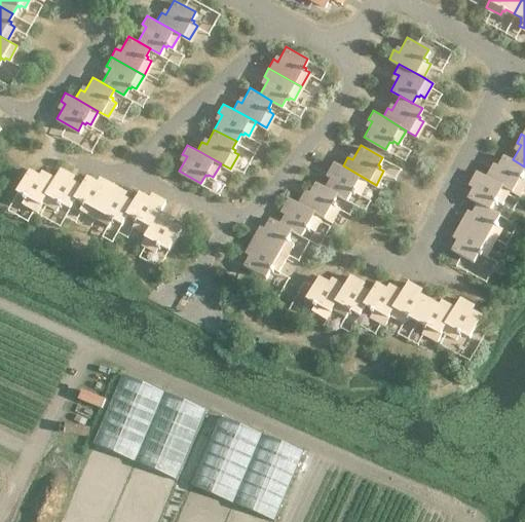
[(490,166),(486,175),(509,188),(518,193),(524,181),(524,179),(522,177),(523,176),(520,174),(524,166),(513,159),(502,154),(494,169),(490,166)]
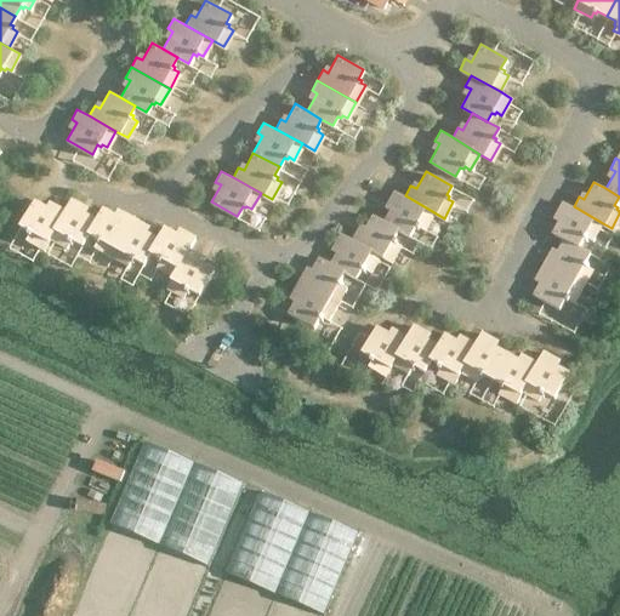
[(393,203),(384,220),(397,228),(409,234),(414,226),(417,227),(419,224),(424,228),(432,211),(405,195),(393,189),(387,200),(393,203)]
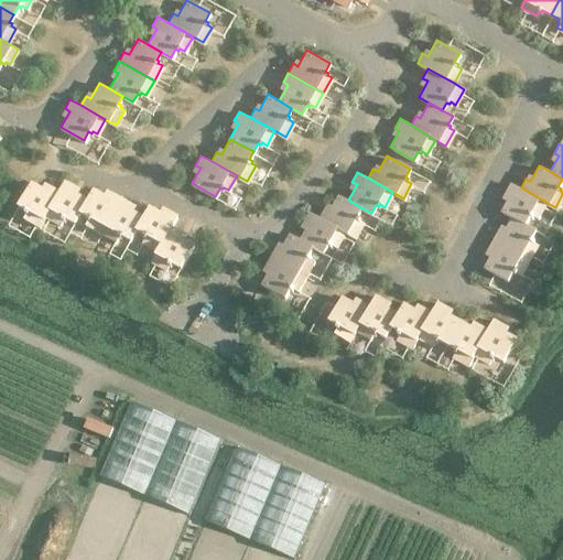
[(74,221),(79,211),(86,197),(71,189),(73,184),(64,179),(57,190),(44,215),(58,223),(62,218),(64,219),(65,216),(74,221)]
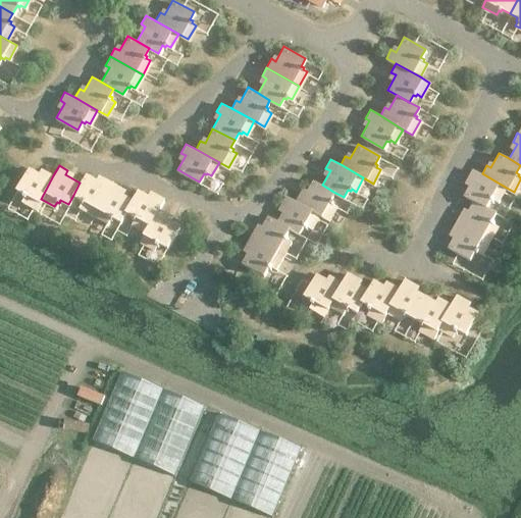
[(36,208),(41,199),(53,175),(45,170),(43,174),(28,166),(15,189),(23,193),(21,196),(23,197),(21,201),(36,208)]
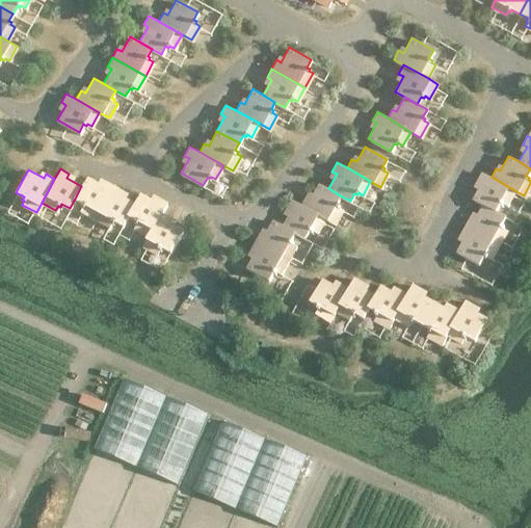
[(472,198),(482,204),(495,210),(499,203),(501,204),(503,202),(507,204),(514,190),(492,177),(481,172),(476,181),(480,183),(472,198)]
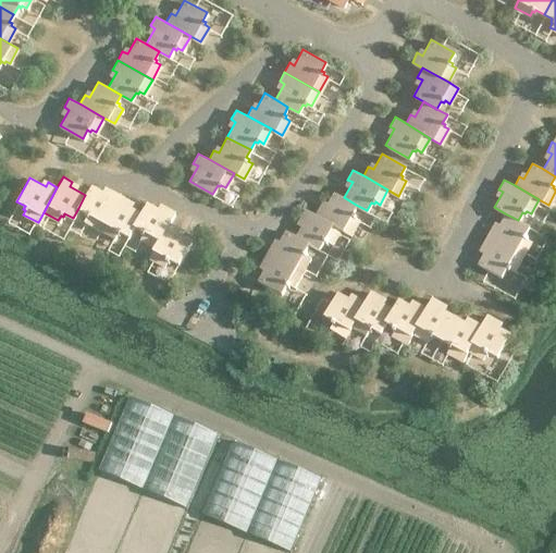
[(84,221),(99,229),(119,194),(109,188),(107,194),(90,184),(85,195),(78,208),(86,212),(85,214),(86,217),(84,221)]
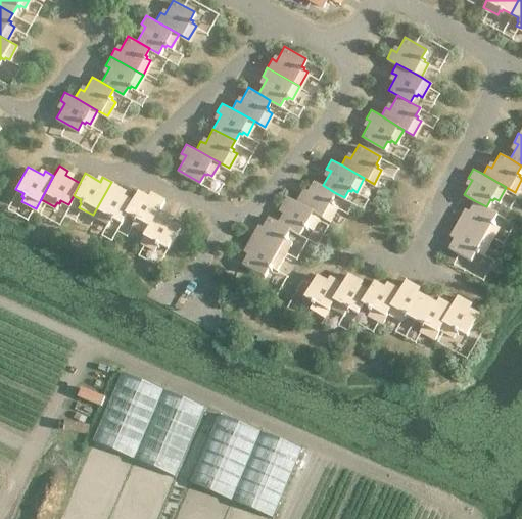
[(300,192),(296,200),(319,214),(328,220),(336,205),(332,203),(333,201),(330,199),(334,192),(323,185),(313,180),(304,194),(300,192)]
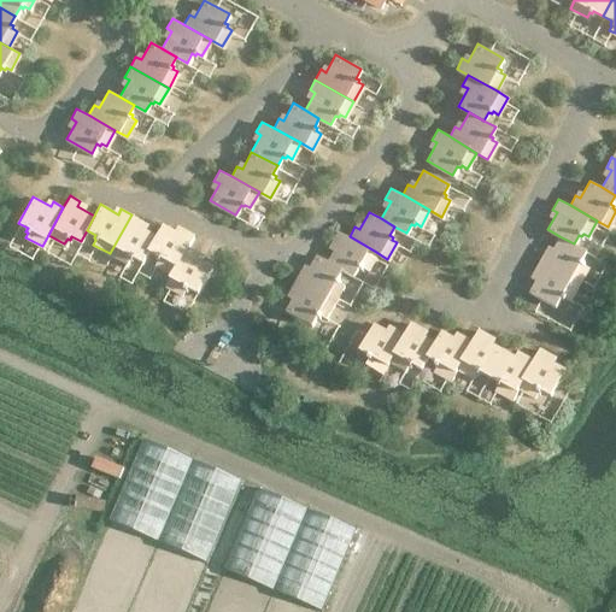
[(141,260),(148,248),(156,235),(139,225),(141,221),(132,215),(110,253),(125,263),(128,257),(130,258),(133,256),(141,260)]
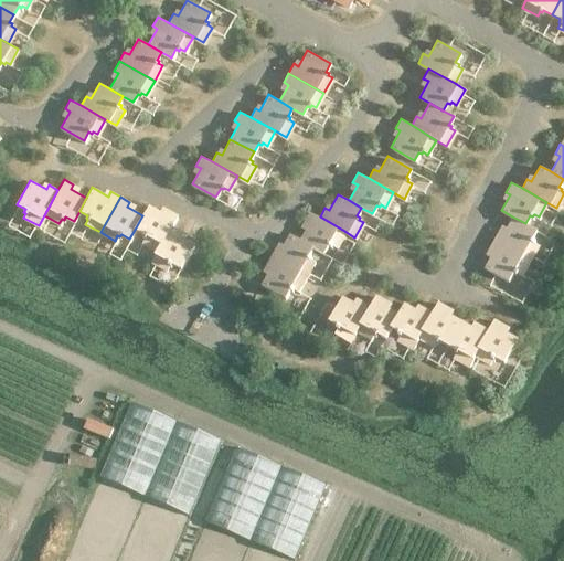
[(141,241),(156,249),(170,224),(177,214),(167,209),(165,213),(148,204),(142,215),(136,228),(144,232),(141,235),(144,236),(141,241)]
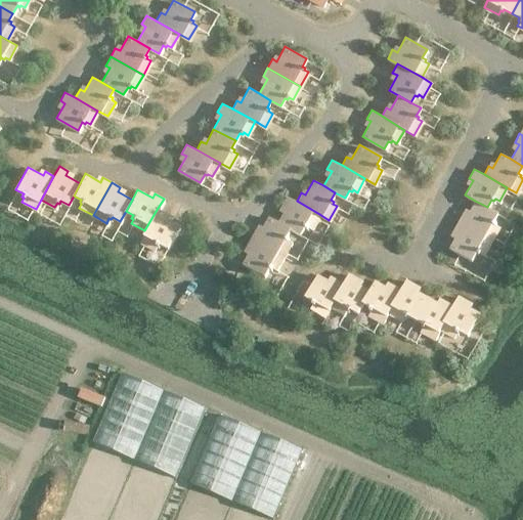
[(286,207),(278,221),(290,228),(299,233),(304,226),(306,227),(307,225),(311,228),(319,214),(297,201),(287,196),(281,205),(286,207)]
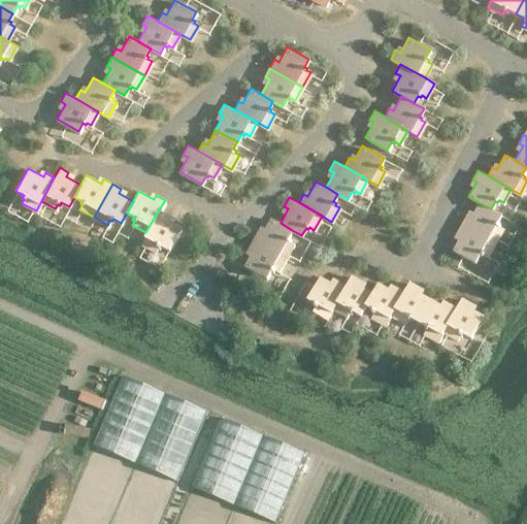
[(466,215),(461,223),(494,241),(502,227),(498,225),(499,223),(496,222),(500,214),(491,208),(479,202),(470,217),(466,215)]
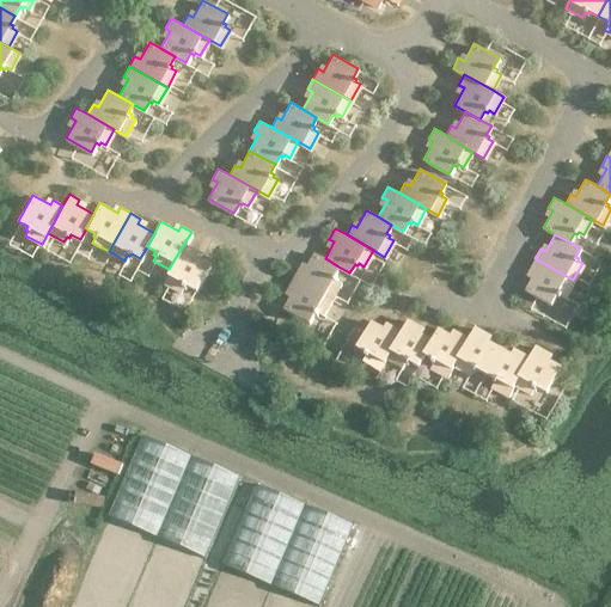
[(184,243),(169,269),(163,281),(179,290),(182,286),(184,287),(187,283),(195,288),(209,263),(191,253),(195,249),(184,243)]
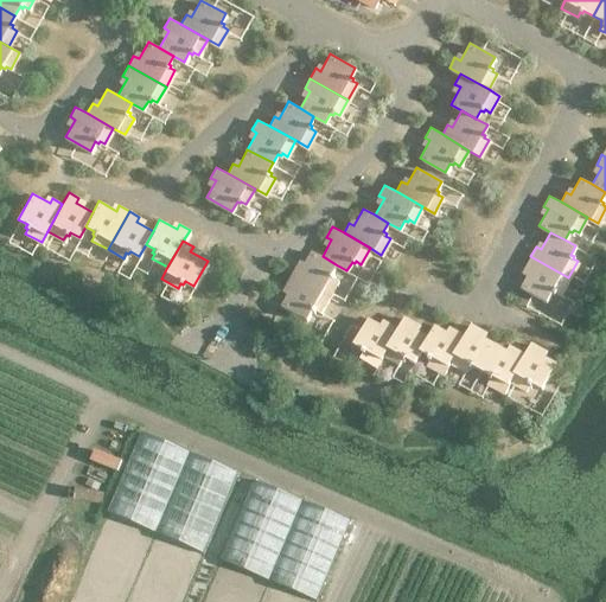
[(297,264),(291,274),(329,295),(338,280),(332,276),(335,274),(331,273),(336,264),(323,256),(311,250),(301,267),(297,264)]
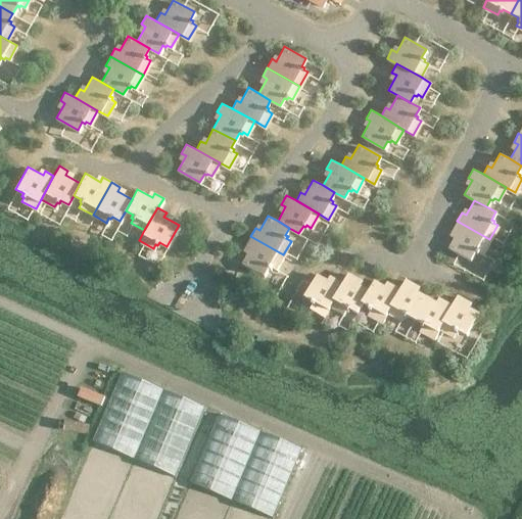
[(489,239),(457,221),(452,229),(457,232),(448,246),(470,258),(474,250),(477,252),(478,250),(482,252),(489,239)]
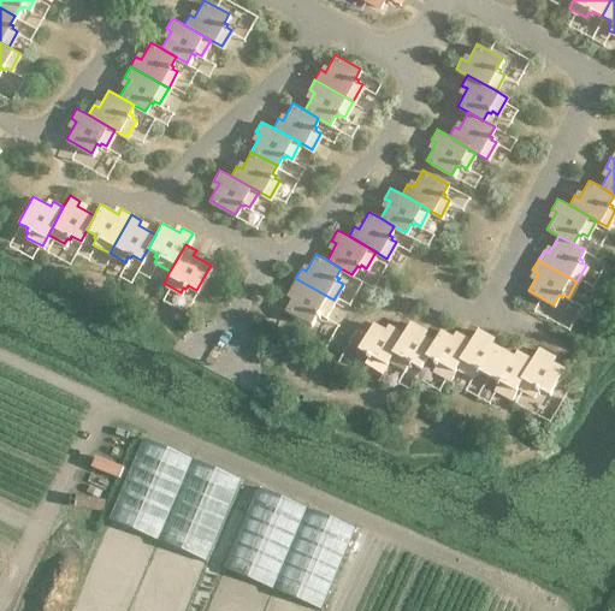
[(333,300),(295,278),(289,289),(294,291),(284,309),(311,322),(315,314),(318,315),(320,313),(325,316),(333,300)]
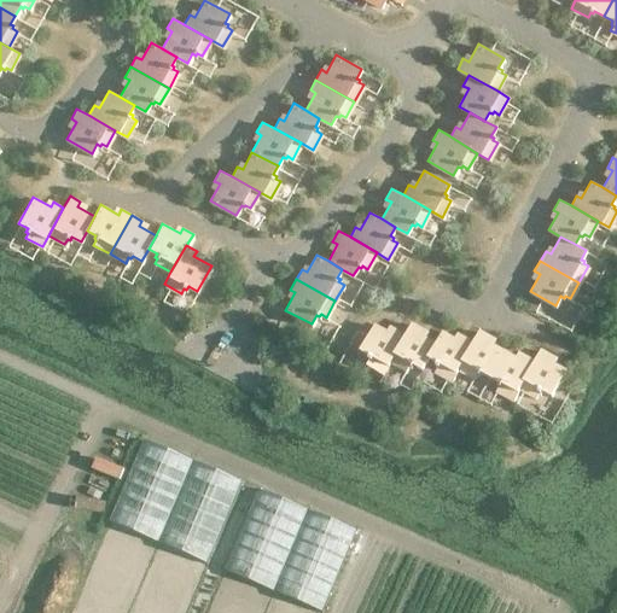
[(421,368),(428,356),(435,342),(418,332),(420,327),(411,321),(403,333),(389,361),(405,369),(408,365),(411,366),(412,362),(421,368)]
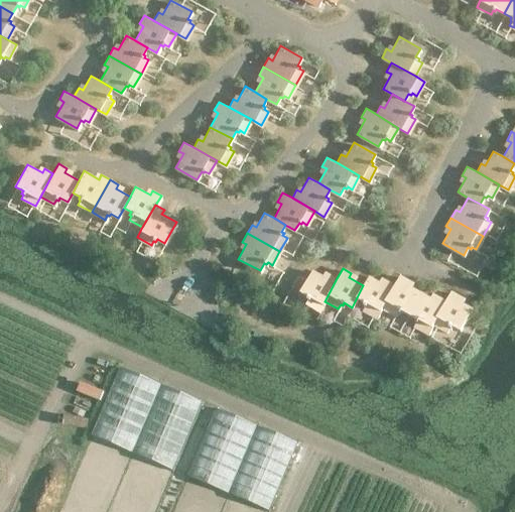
[(319,310),(325,301),(337,278),(329,273),(327,277),(311,269),(299,290),(307,295),(305,297),(307,298),(305,302),(319,310)]
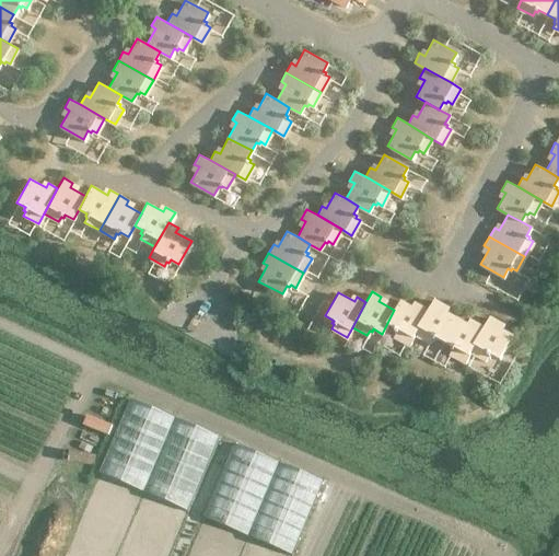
[(434,336),(442,340),(455,316),(440,308),(442,303),(433,298),(427,309),(414,334),(428,343),(431,337),(433,339),(434,336)]
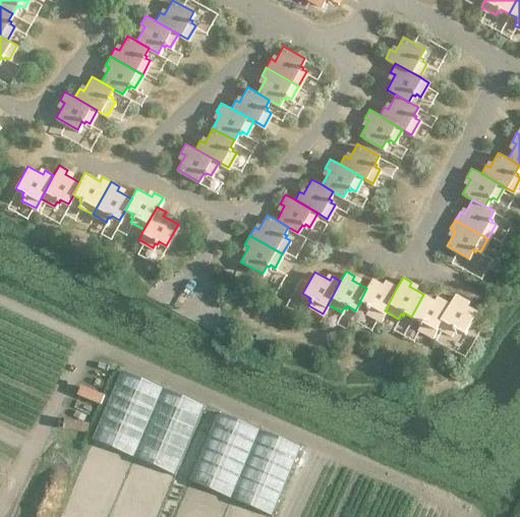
[(380,321),(385,310),(397,287),(389,282),(387,287),(371,279),(366,288),(360,300),(367,304),(365,307),(367,308),(365,312),(380,321)]
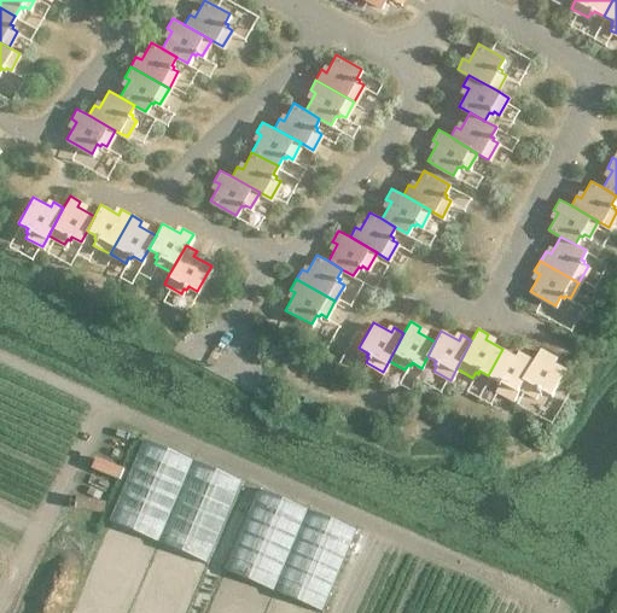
[(539,348),(533,360),(518,387),(534,397),(536,392),(539,393),(541,390),(549,395),(564,369),(547,360),(551,354),(539,348)]
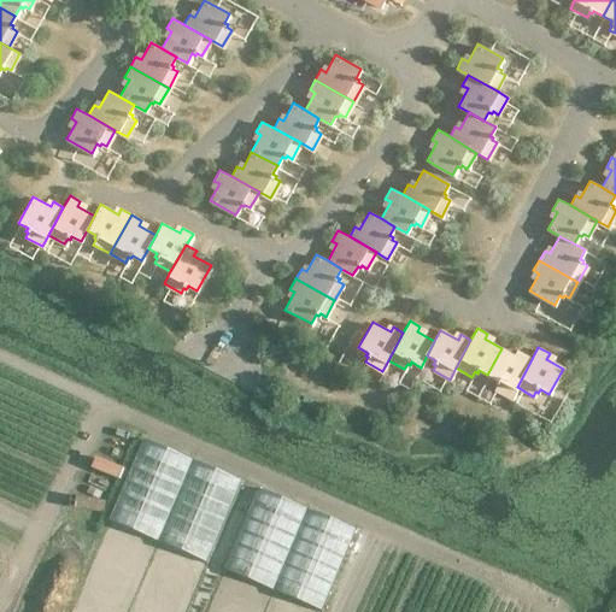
[(502,348),(487,375),(497,380),(494,383),(497,384),(494,389),(511,399),(517,387),(532,359),(522,353),(520,358),(502,348)]
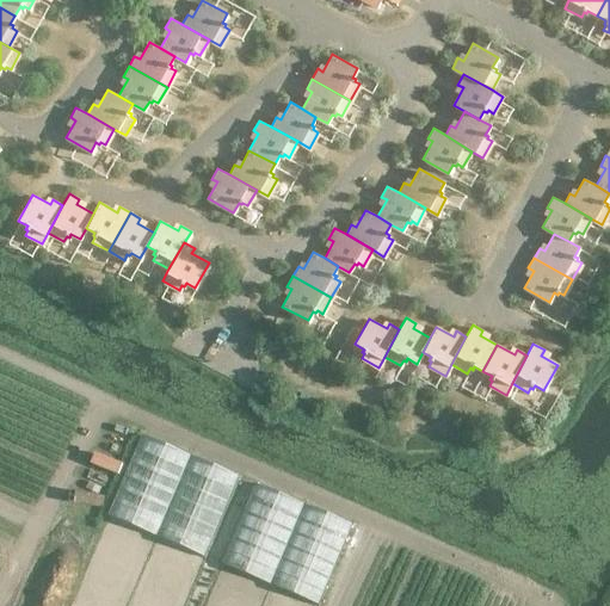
[(139,430),(108,512),(207,548),(238,467),(139,430)]
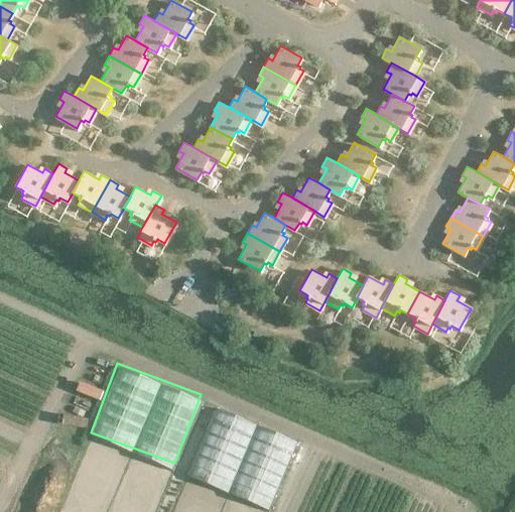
[(186,473),(269,505),(296,436),(214,404),(186,473)]
